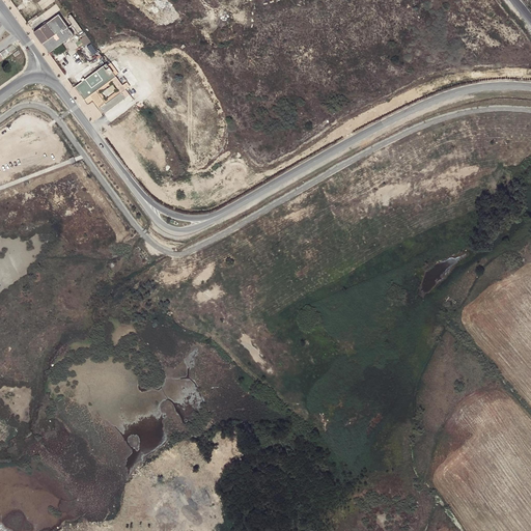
[(59,15),(34,32),(49,53),(74,35),(59,15)]
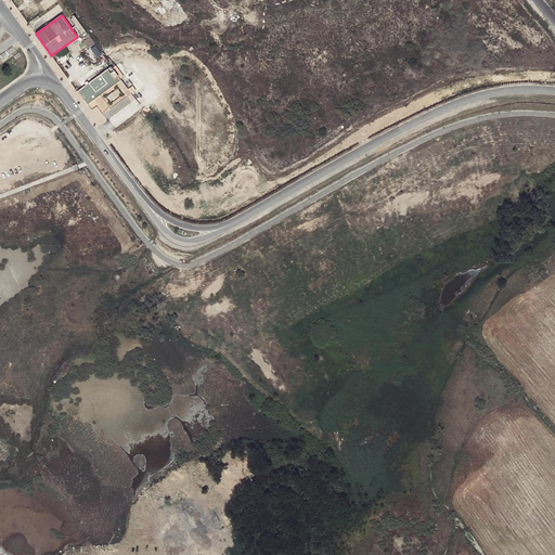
[(86,33),(75,16),(71,21),(81,36),(86,33)]
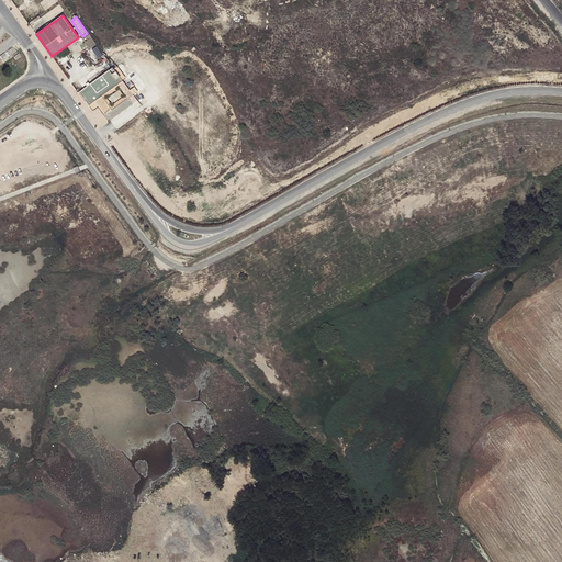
[(97,46),(91,38),(86,43),(91,51),(97,46)]
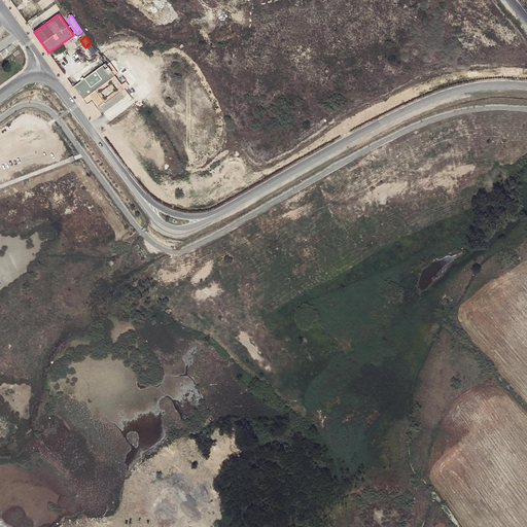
[(115,76),(106,64),(75,86),(84,99),(90,95),(92,99),(96,96),(95,95),(96,94),(95,92),(109,80),(115,76)]
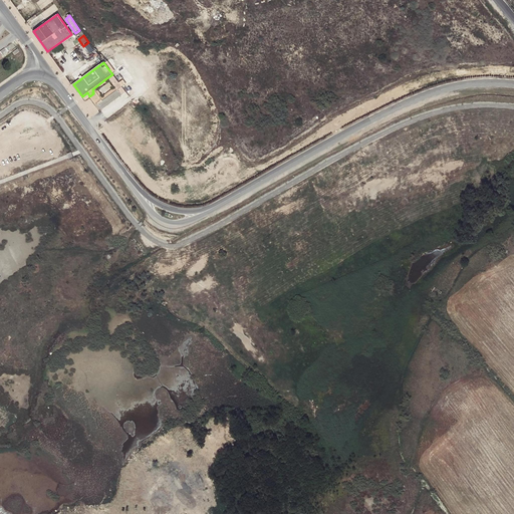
[(118,89),(122,94),(125,92),(112,74),(106,78),(108,81),(115,87),(117,90),(118,89)]
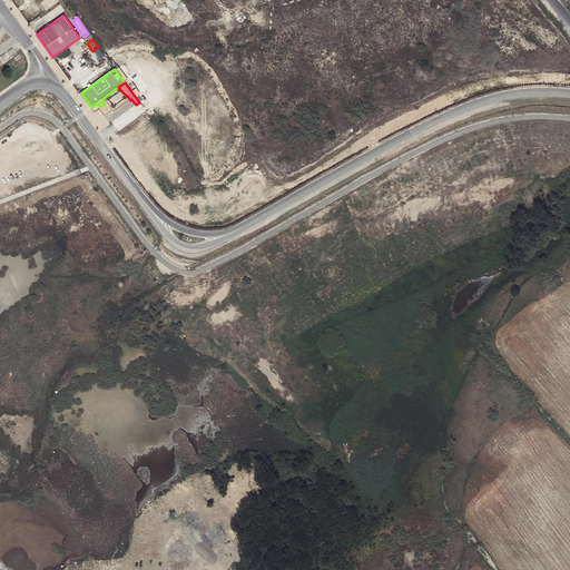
[(104,104),(99,107),(107,117),(109,115),(107,112),(111,110),(114,112),(130,100),(128,97),(114,108),(108,99),(120,90),(118,87),(102,99),(104,101),(102,102),(104,104)]
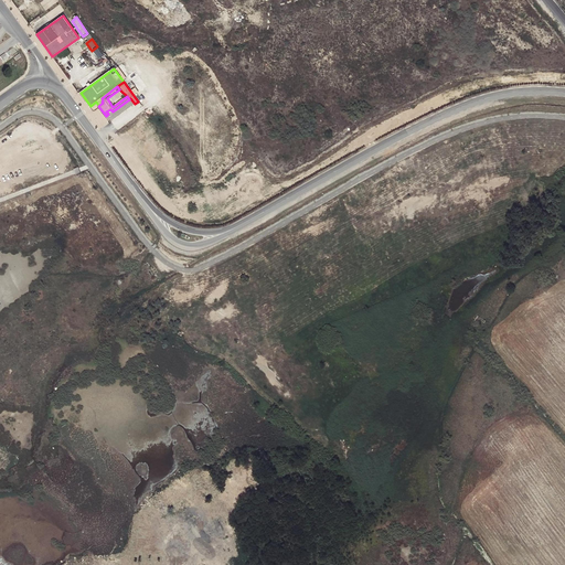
[(110,121),(135,104),(130,98),(129,99),(113,112),(110,109),(106,112),(108,114),(106,116),(110,121)]
